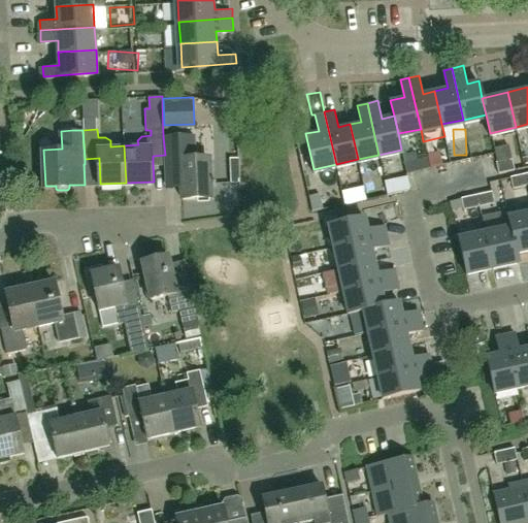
[(183,185),(183,196),(211,195),(209,156),(196,157),(195,134),(163,136),(165,155),(166,186),(183,185)]
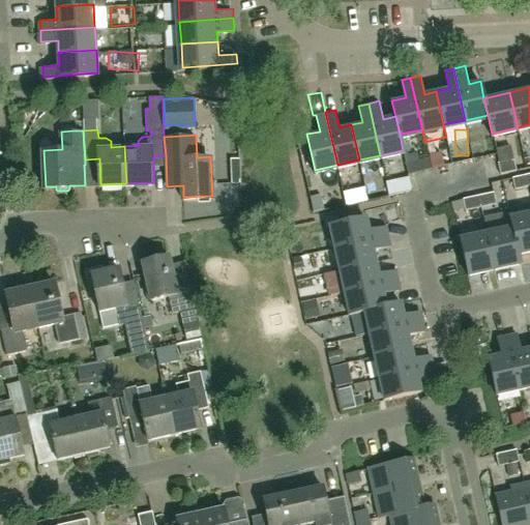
[(500,171),(516,167),(513,155),(497,159),(500,171)]
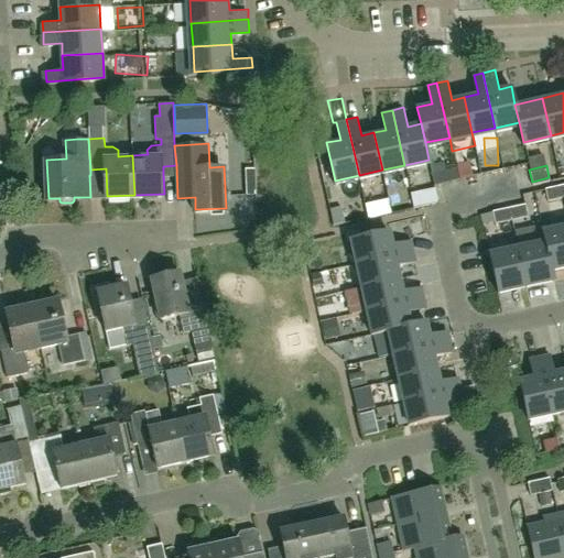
[(442,185),(462,177),(457,167),(438,174),(442,185)]
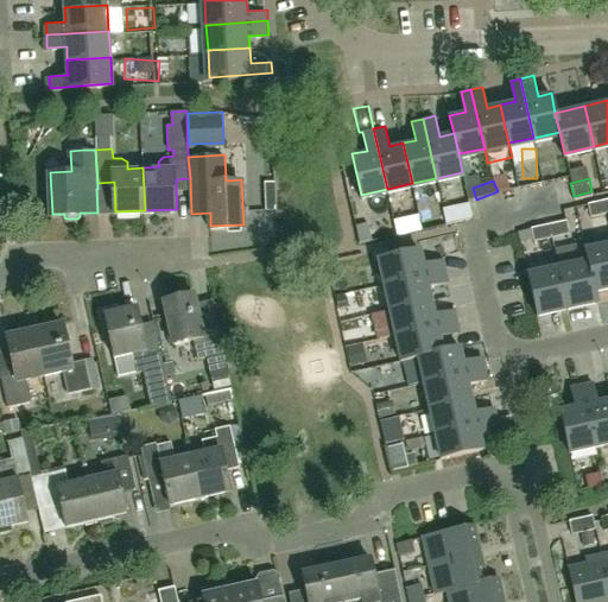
[(607,209),(605,196),(587,200),(590,213),(607,209)]
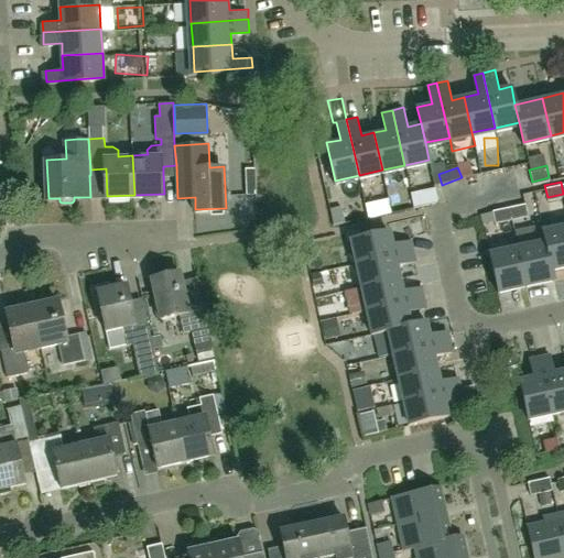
[(418,196),(397,197),(398,211),(419,209),(418,196)]
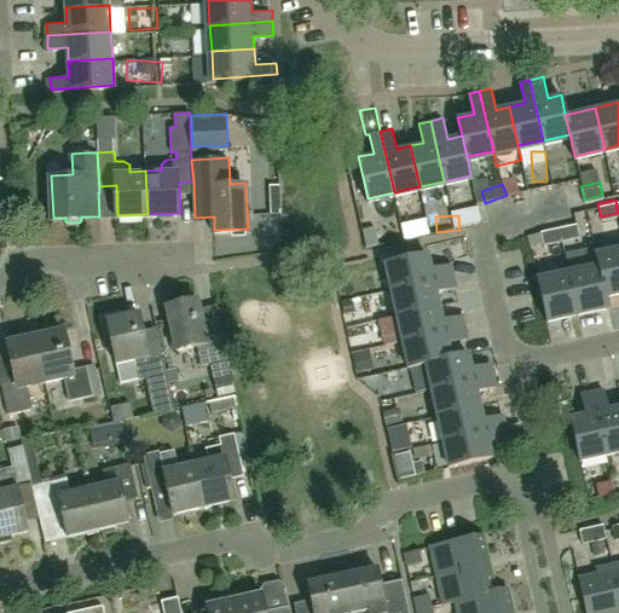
[(561,238),(579,235),(576,220),(557,224),(561,238)]
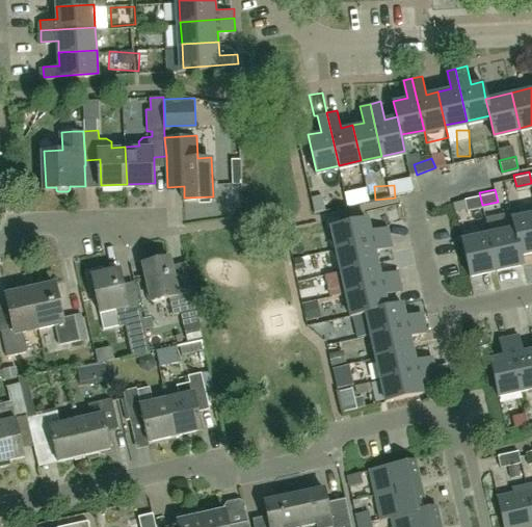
[(482,205),(479,192),(463,196),(467,208),(482,205)]
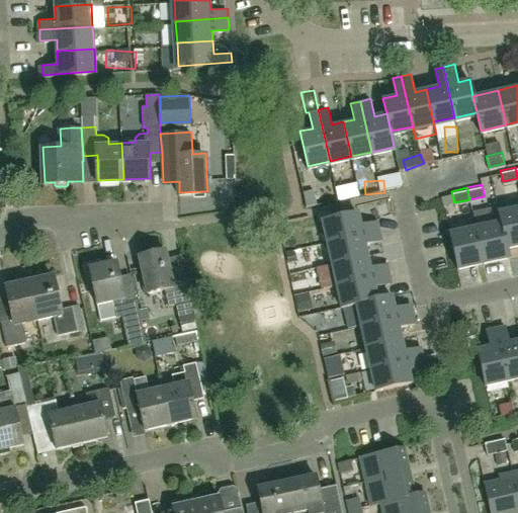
[(517,243),(517,205),(498,210),(506,246),(507,246),(517,243)]
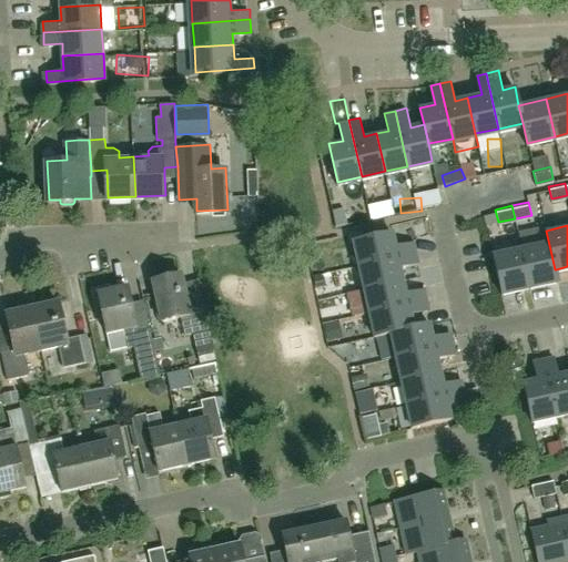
[(555,269),(546,231),(545,228),(518,234),(530,286),(558,279),(556,269),(555,269)]
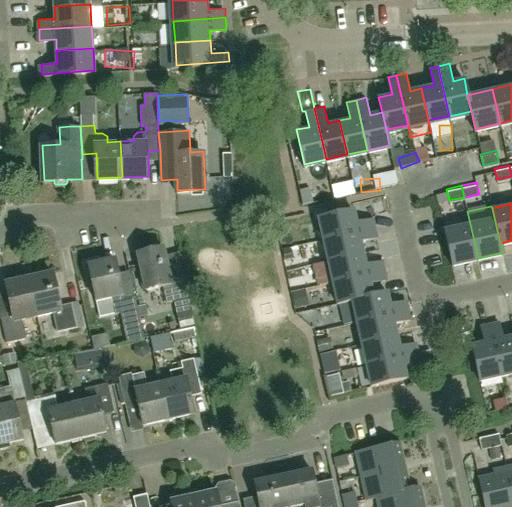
[(324,237),(373,226),(371,217),(355,220),(352,207),(319,215),(324,237)]
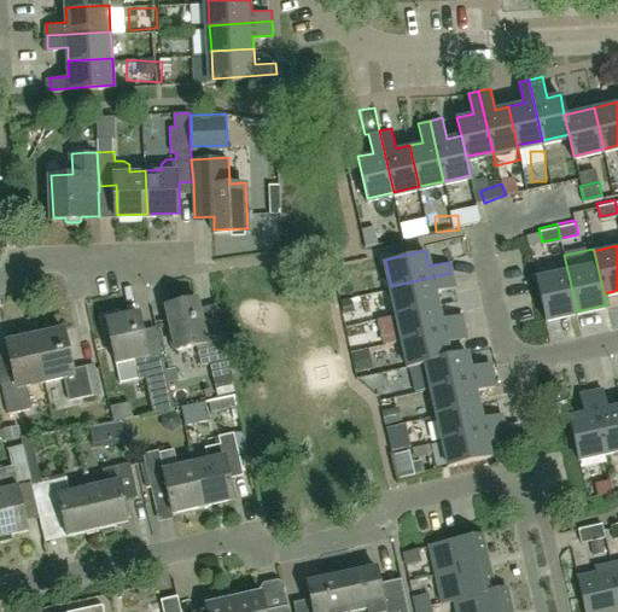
[(577,312),(564,255),(534,262),(537,275),(536,275),(546,318),(577,312)]
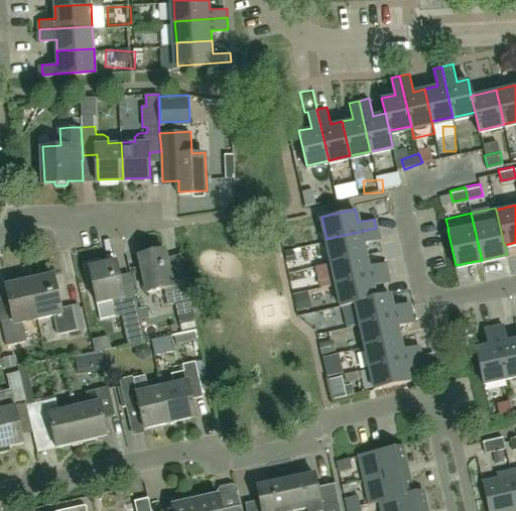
[(376,228),(327,239),(331,260),(364,253),(362,242),(379,238),(376,228)]
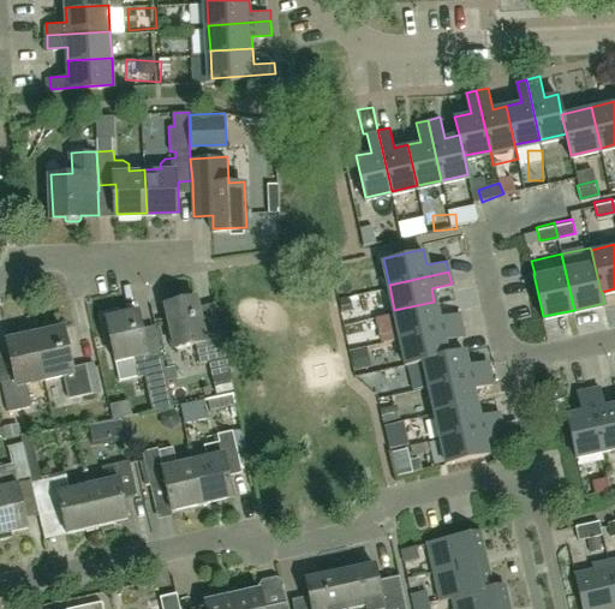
[(203,362),(228,356),(221,320),(204,323),(198,294),(166,303),(177,346),(198,341),(203,362)]
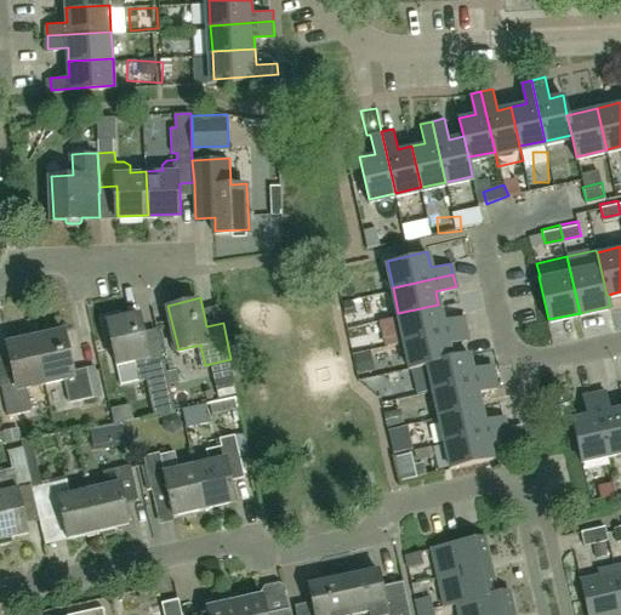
[(438,305),(398,313),(404,339),(463,325),(461,314),(442,319),(438,305)]
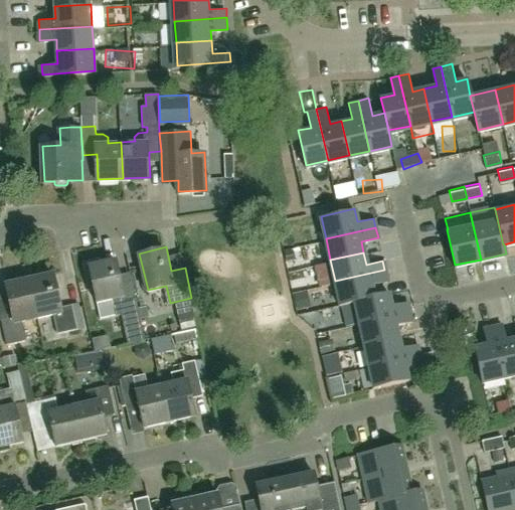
[(132,326),(144,323),(137,296),(125,298),(116,258),(90,265),(98,300),(113,297),(117,314),(129,311),(132,326)]
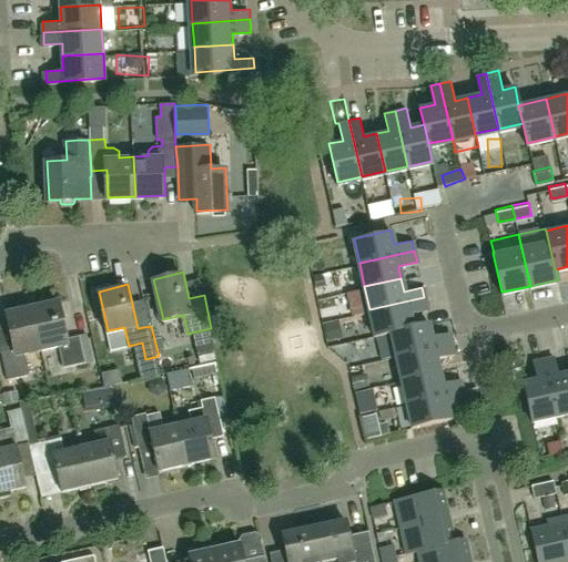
[(424,297),(369,309),(375,333),(391,329),(428,322),(412,325),(409,313),(426,308),(424,297)]
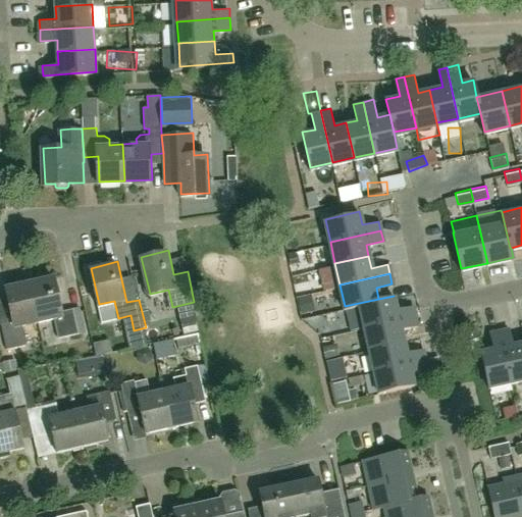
[(59,337),(80,331),(73,306),(62,309),(54,274),(31,279),(40,320),(55,317),(59,337)]
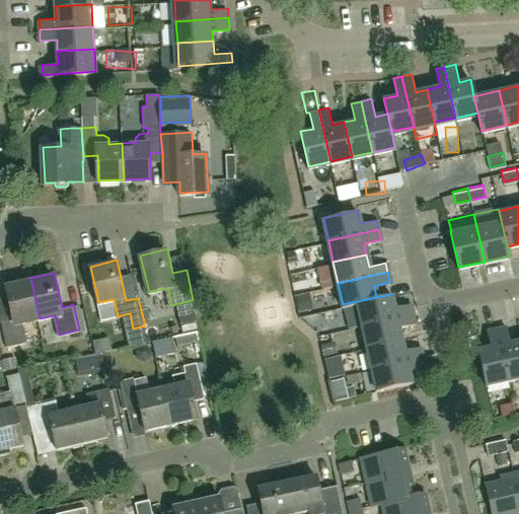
[(40,318),(30,278),(7,284),(14,317),(2,320),(8,346),(28,342),(24,322),(40,318)]
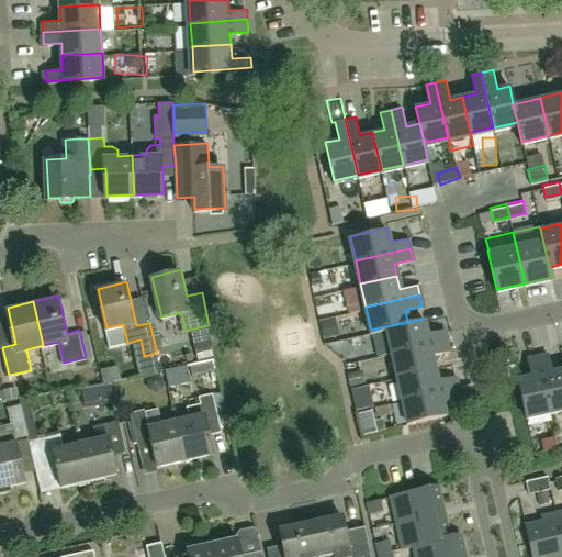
[(424,319),(386,326),(392,351),(447,338),(445,329),(427,332),(424,319)]
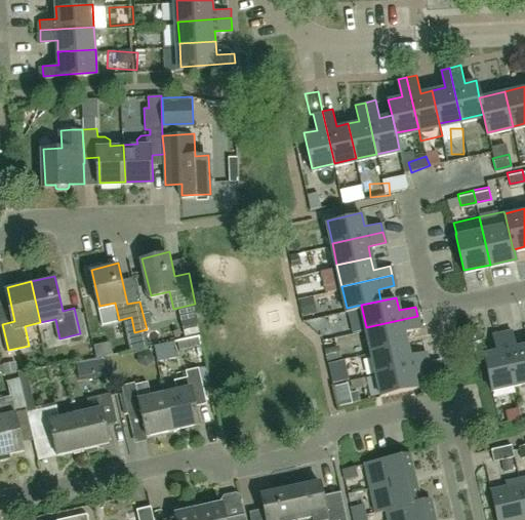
[(417,316),(366,327),(371,349),(405,342),(403,330),(420,326),(417,316)]
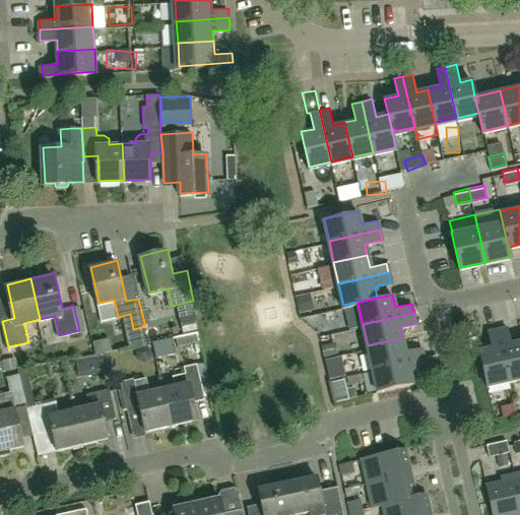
[(519,376),(519,339),(511,342),(507,326),(497,328),(508,379),(519,376)]
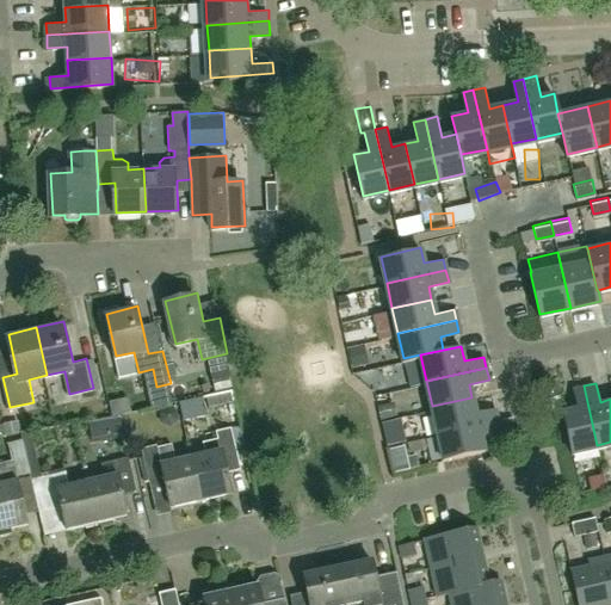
[(597,445),(584,386),(573,388),(576,407),(562,411),(572,451),(597,445)]
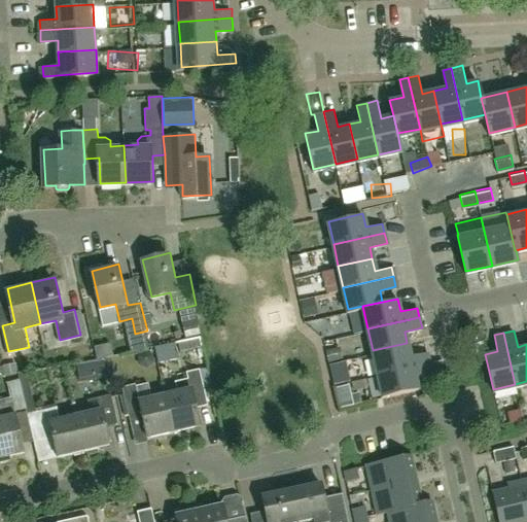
[(183,341),(157,343),(160,363),(185,361),(183,341)]
